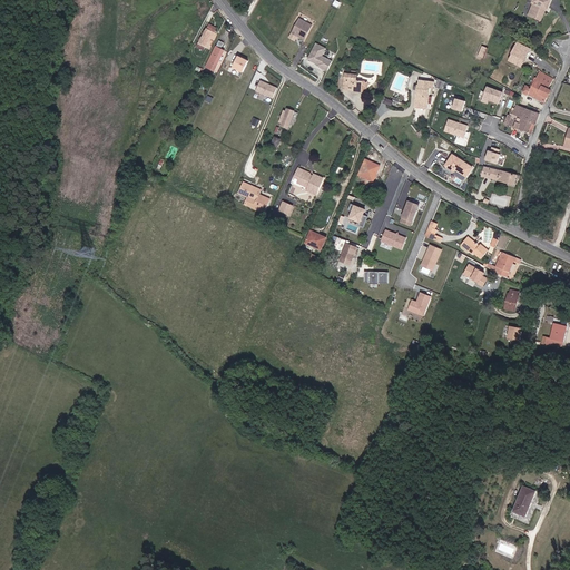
[(553,5),(544,0),(536,0),(533,5),(536,5),(532,12),(534,13),(533,18),(542,22),(548,10),(550,11),(553,5)]
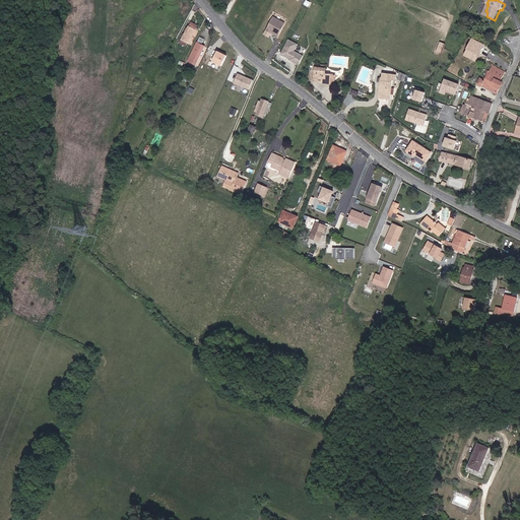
[(285,23),(272,16),(262,35),(269,39),(271,34),(278,38),(285,23)]
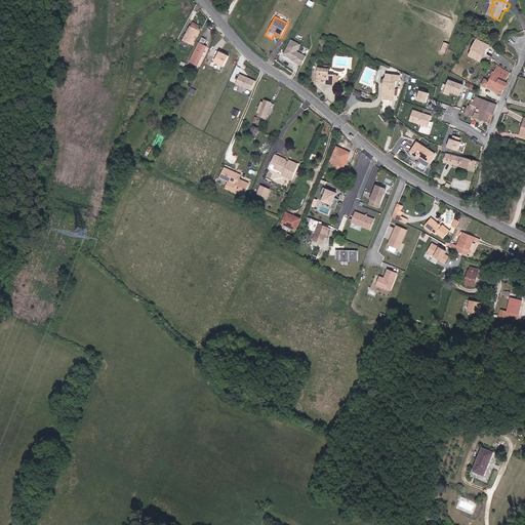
[(196,32),(190,29),(184,41),(194,46),(200,34),(196,32)]
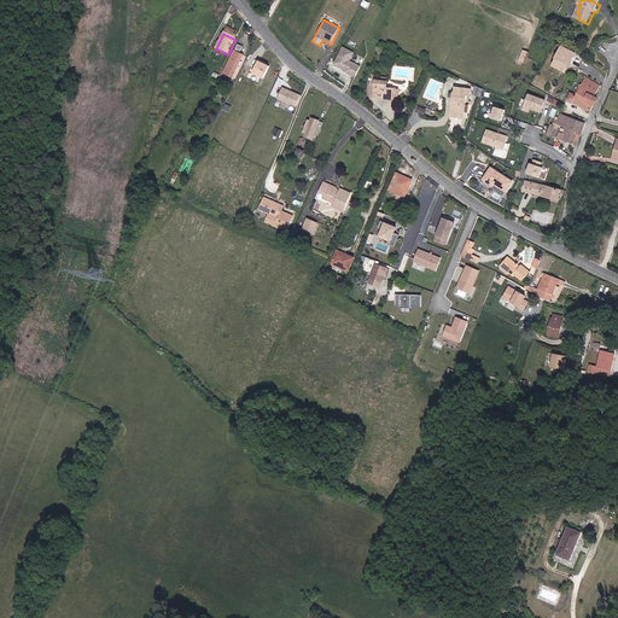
[(391,46),(384,44),(377,54),(384,58),(391,46)]
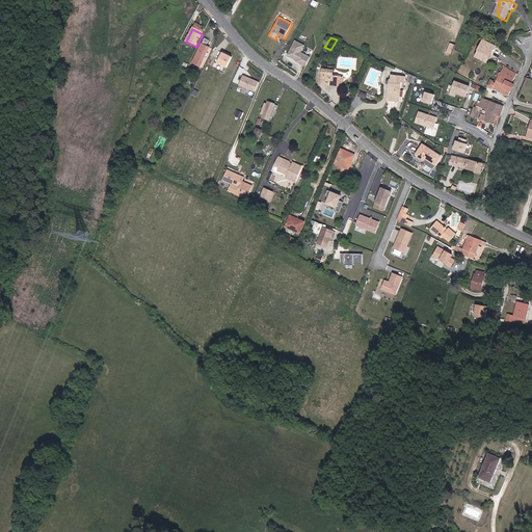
[(209,40),(205,38),(202,44),(192,62),(201,67),(210,47),(206,46),(209,40)]
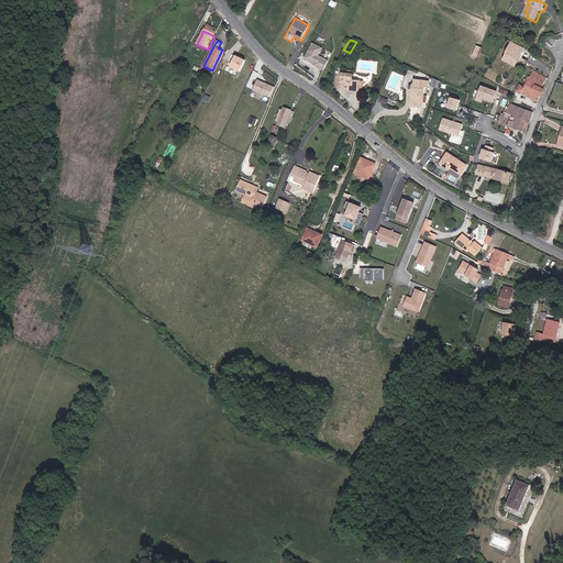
[(322,48),(311,43),(302,59),(323,70),(329,61),(319,55),(322,48)]
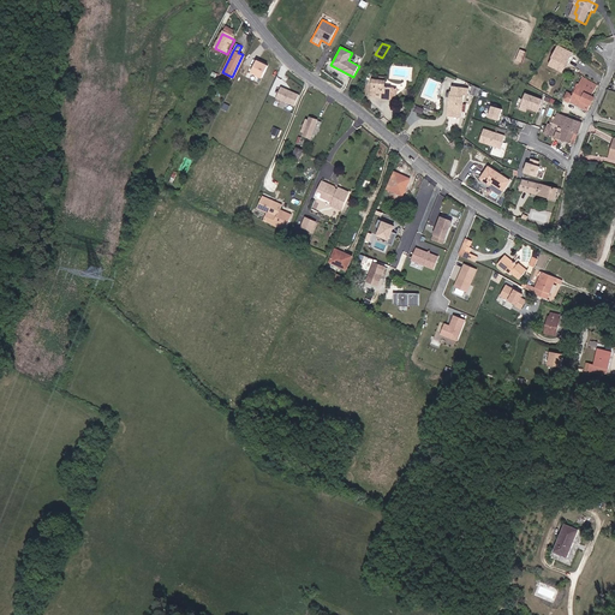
[(574,66),(577,63),(571,58),(563,52),(560,57),(574,66)]
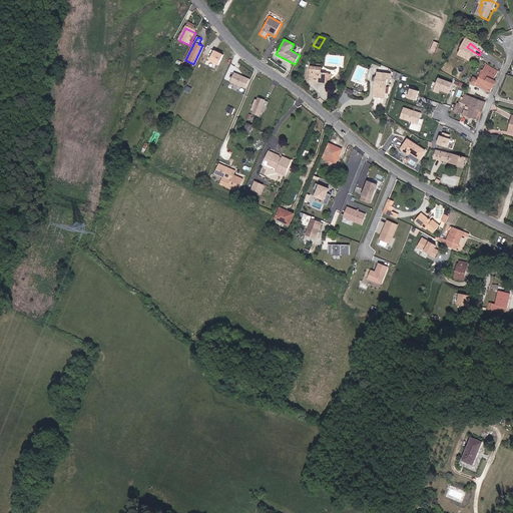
[(214,49),(209,60),(219,65),(224,53),(214,49)]
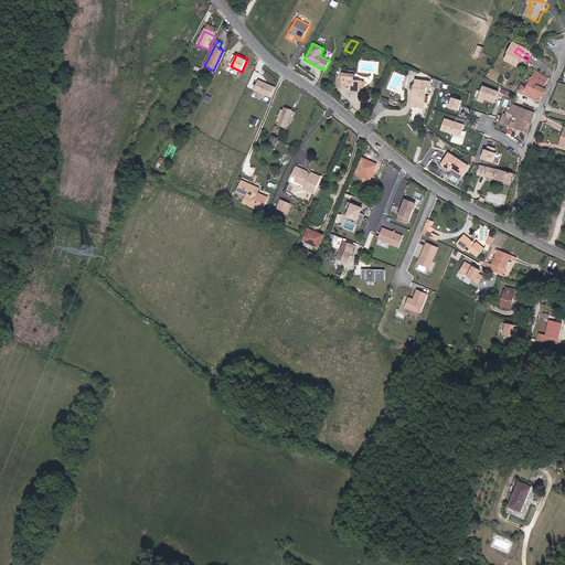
[(541,102),(543,96),(533,91),(536,84),(544,87),(548,78),(535,71),(528,88),(522,85),(520,91),(541,102)]
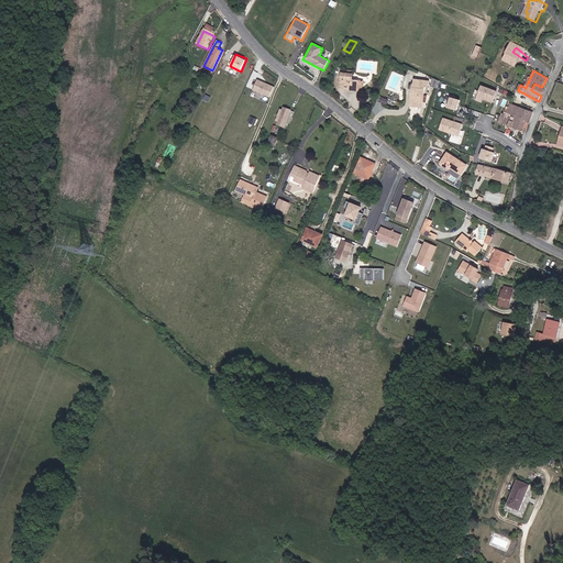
[(352,90),(353,79),(353,74),(348,74),(340,73),(340,87),(343,87),(343,89),(352,90)]
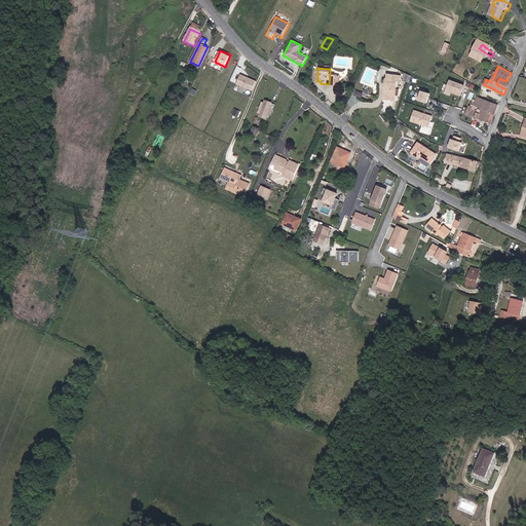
[(256,81),(239,74),(235,85),(252,91),(256,81)]
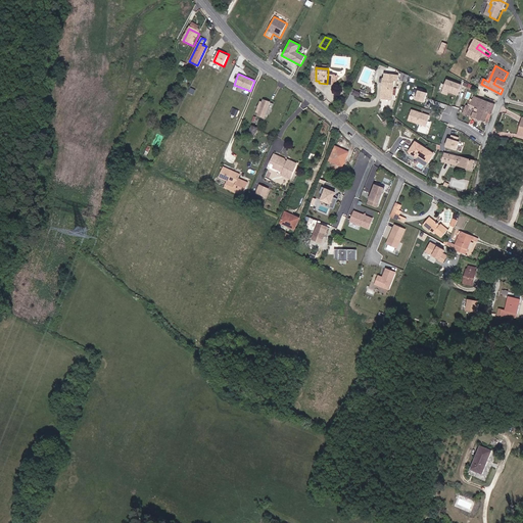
[(382,98),(393,99),(393,94),(396,95),(397,89),(394,89),(394,81),(398,81),(398,76),(385,75),(386,80),(384,80),(382,98)]
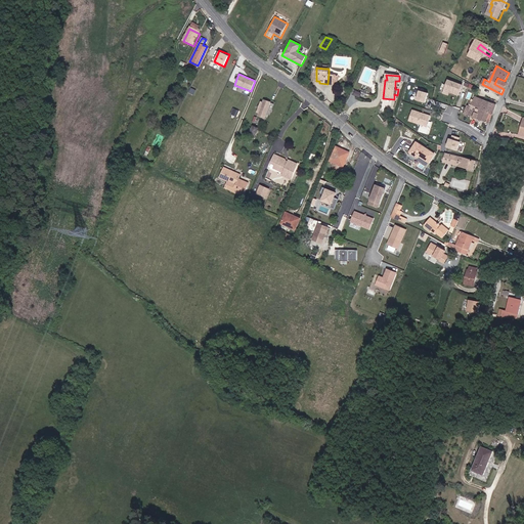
[(494,84),(504,89),(508,83),(505,81),(497,78),(494,84)]
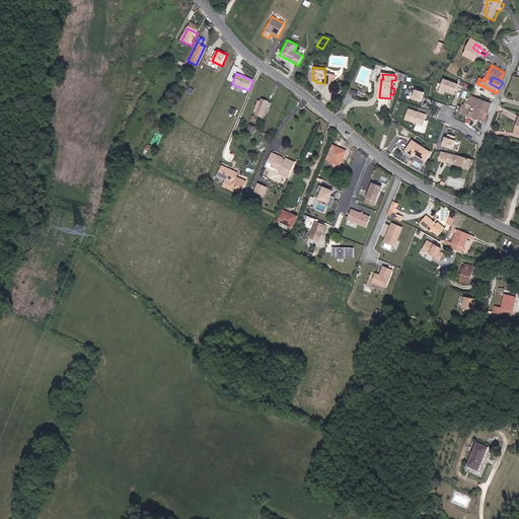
[(458,84),(443,79),(438,92),(444,95),(445,92),(454,95),(458,84)]
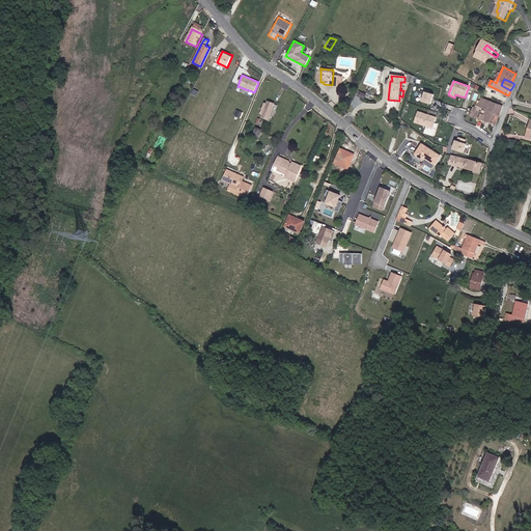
[(434,94),(423,91),(420,102),(430,105),(434,94)]
